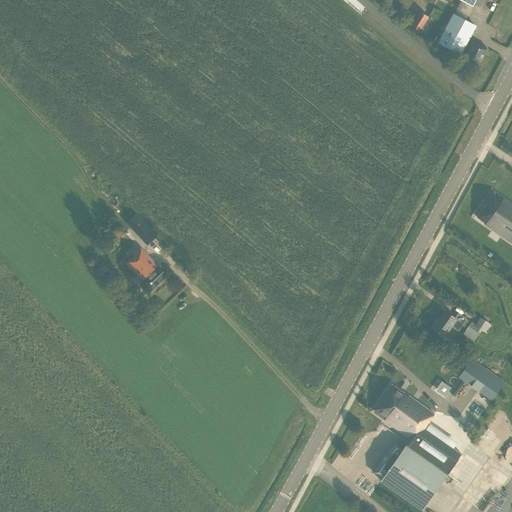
[(420,12),(411,26),(420,32),(429,18),(420,12)]
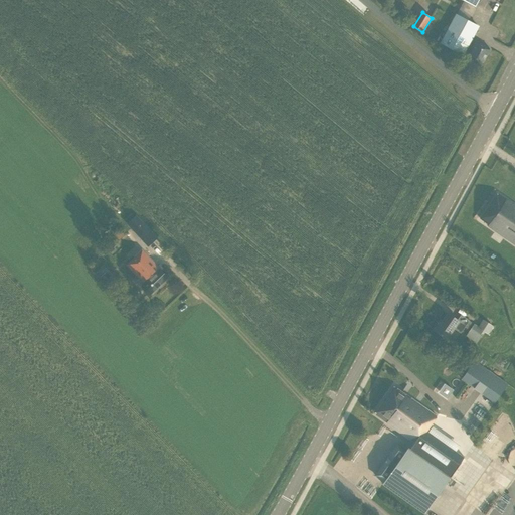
[(478,26),(457,15),(441,43),(460,53),(459,54),(466,58),(481,67),(490,49),(475,41),(475,42),(471,40),(478,26)]
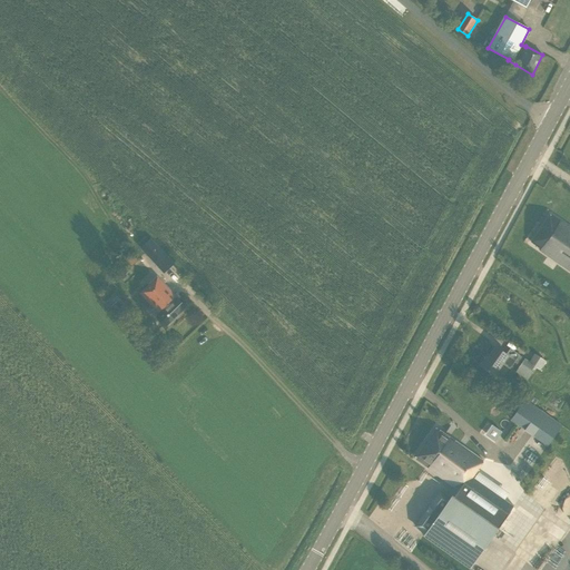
[(569,227),(551,215),(531,243),(540,248),(540,249),(569,271),(569,227)]
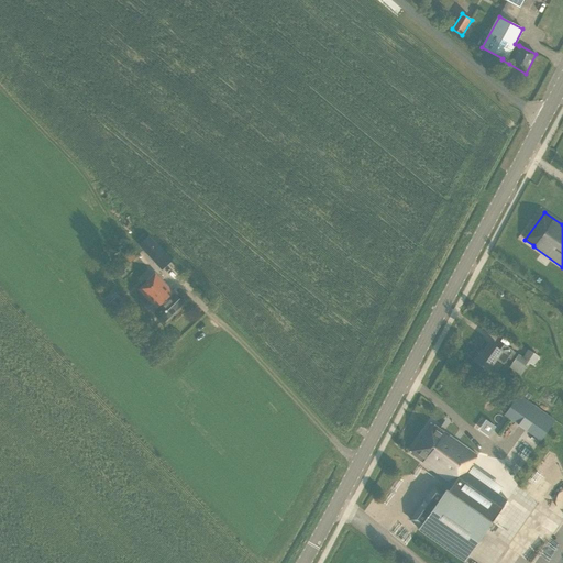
[(168,260),(153,243),(144,253),(158,268),(168,260)]
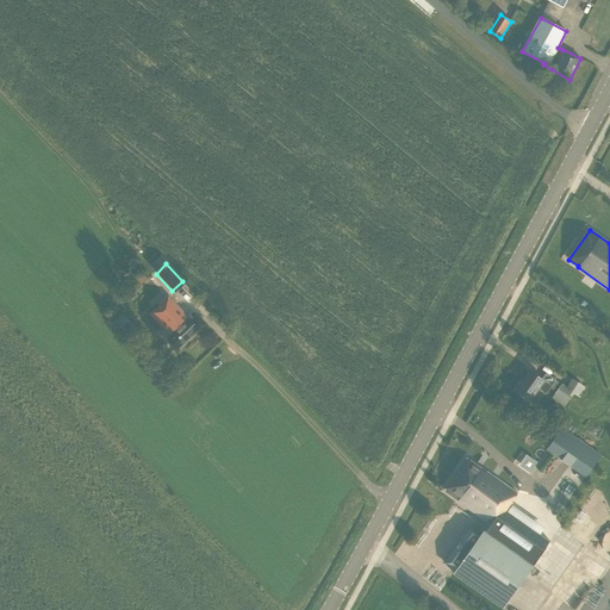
[(172,309),(165,302),(150,315),(165,330),(161,334),(168,341),(176,349),(199,328),(191,319),(190,319),(184,312),(184,313),(175,305),(172,309)]
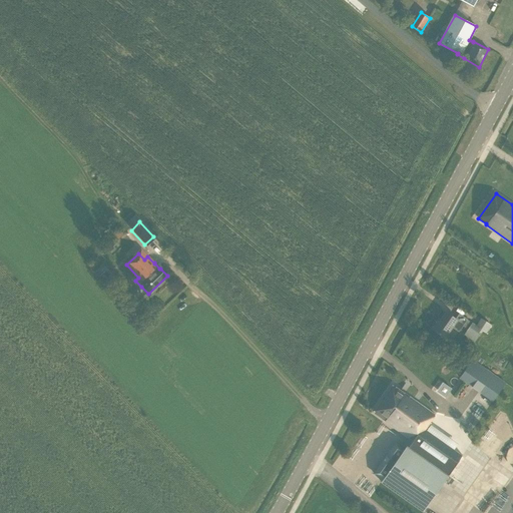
[(105,273),(100,279),(108,287),(114,282),(105,273)]
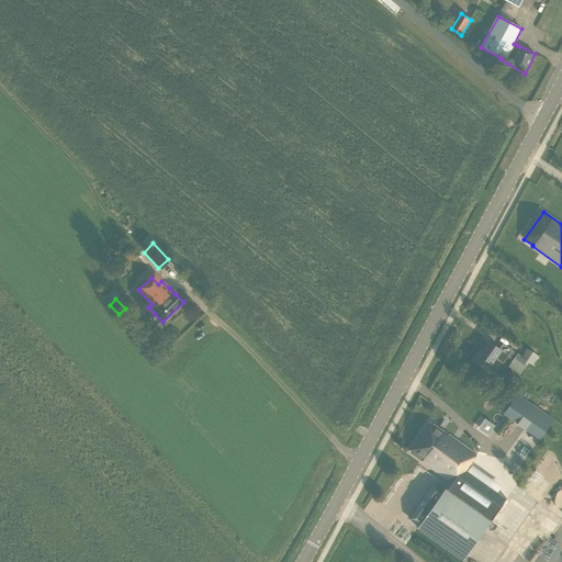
[(517,353),(517,355),(512,351),(513,350),(504,344),(499,349),(489,343),(483,350),(481,349),(473,361),(487,370),(495,359),(503,363),(506,359),(512,361),(508,367),(519,374),(529,361),(517,353)]
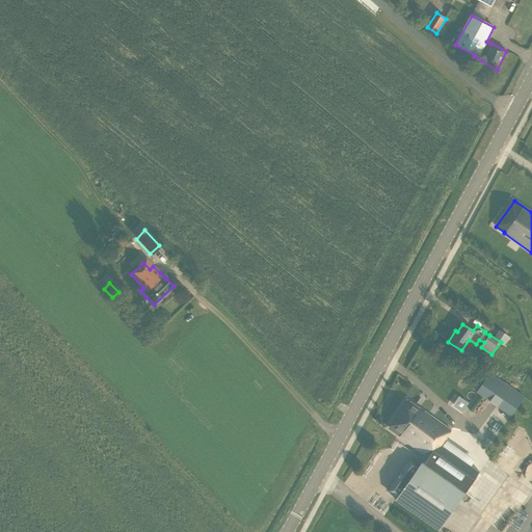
[(490,374),(477,393),(511,416),(524,397),(490,374)]
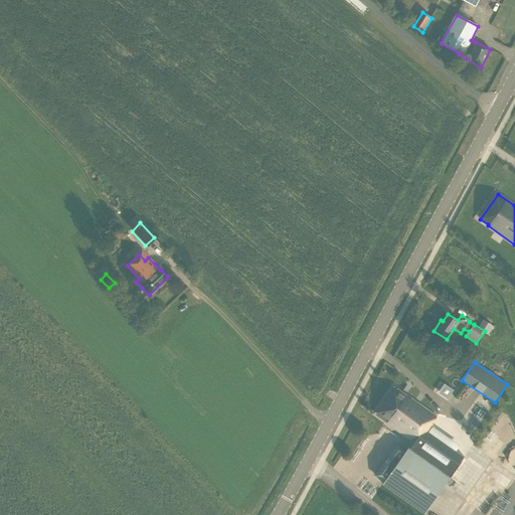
[(441,381),(434,390),(448,399),(454,390),(441,381)]
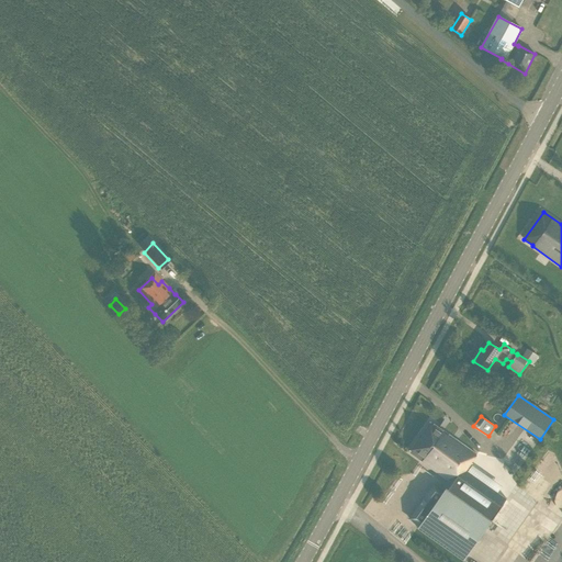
[(448,484),(439,479),(418,509),(467,543),(489,513),(454,489),(457,485),(491,510),(502,495),(474,476),(480,469),(471,463),(478,454),(430,422),(409,452),(450,481),(448,484)]
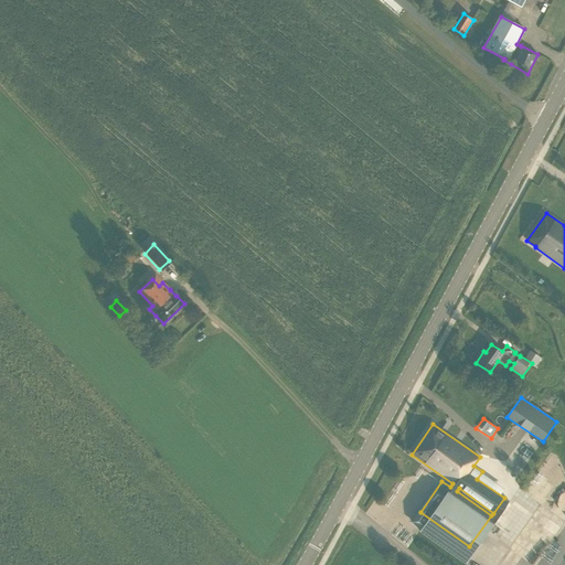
[(545,496),(555,496),(554,471),(544,471),(545,496)]
